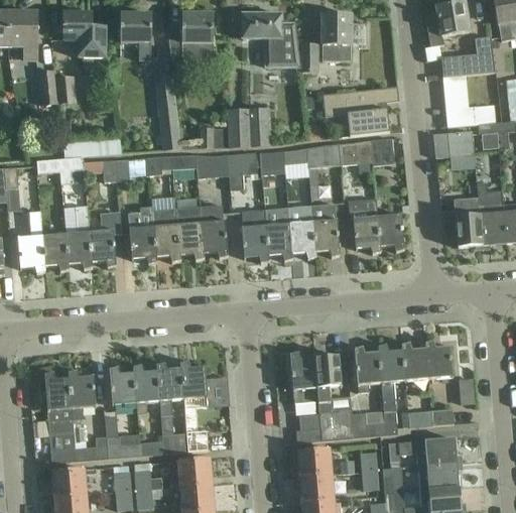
[(435,5),(438,25),(426,27),(430,47),(443,45),(441,36),(470,31),(468,20),(464,0),(435,5)]
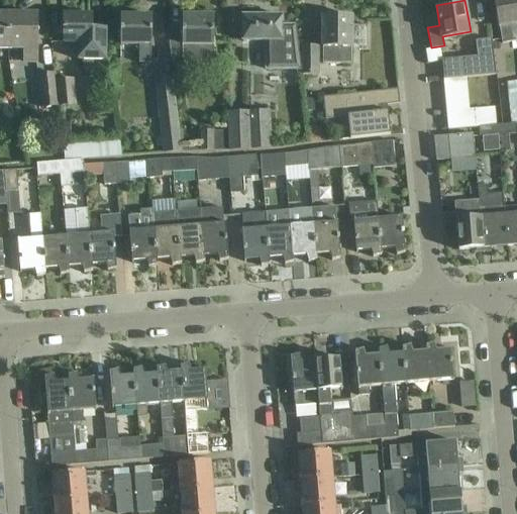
[(502,36),(516,33),(516,0),(494,0),(498,24),(499,24),(502,36)]
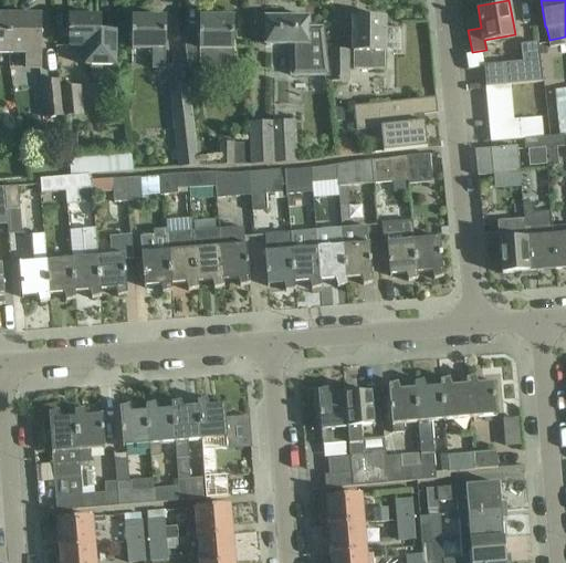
[(83,9),(74,8),(72,10),(72,13),(69,13),(69,43),(88,44),(88,63),(115,63),(116,29),(101,29),(101,14),(85,14),(85,11),(83,9)]
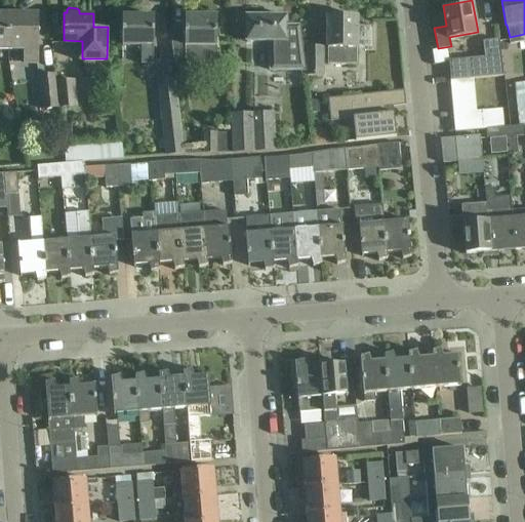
[(0,47),(8,47),(8,12),(0,12),(0,47)]
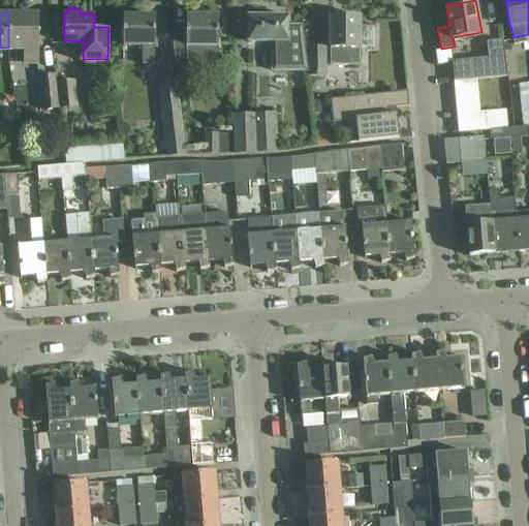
[(37,12),(8,12),(8,48),(25,48),(25,61),(37,61),(37,49),(37,12)]
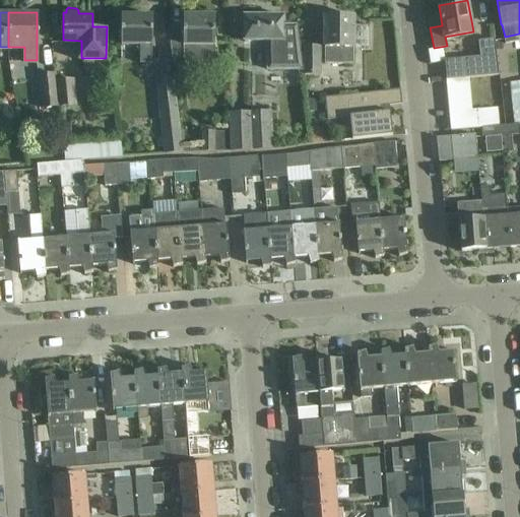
[(152,13),(121,13),(121,43),(140,43),(140,61),(151,61),(151,40),(152,40),(152,13)]
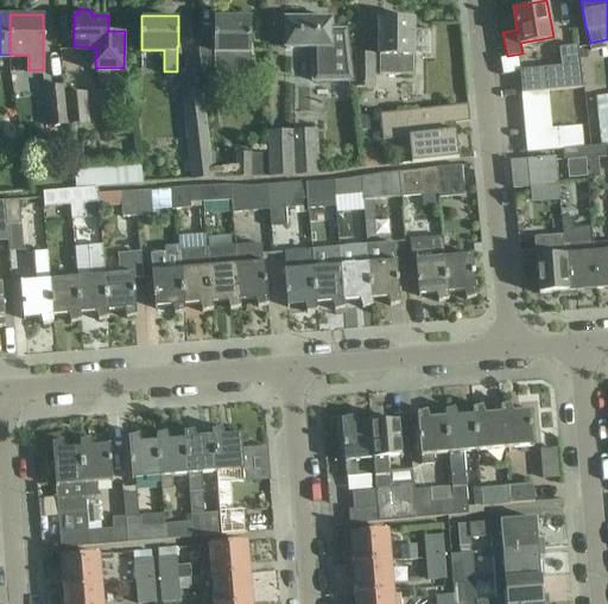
[(251,16),(214,16),(214,30),(197,30),(201,62),(203,75),(214,75),(215,69),(232,69),(238,63),(251,63),(251,16)]
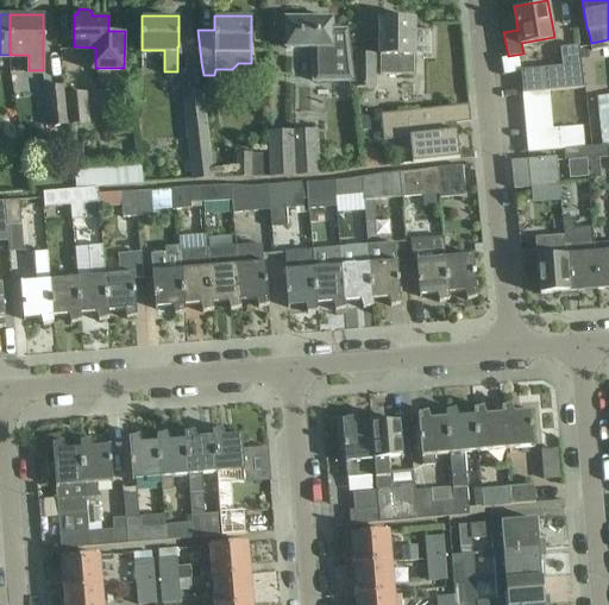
[(284,39),(284,46),(316,46),(316,55),(313,55),(313,82),(347,82),(347,81),(355,81),(347,27),(332,27),(332,16),(284,16),(284,39)]
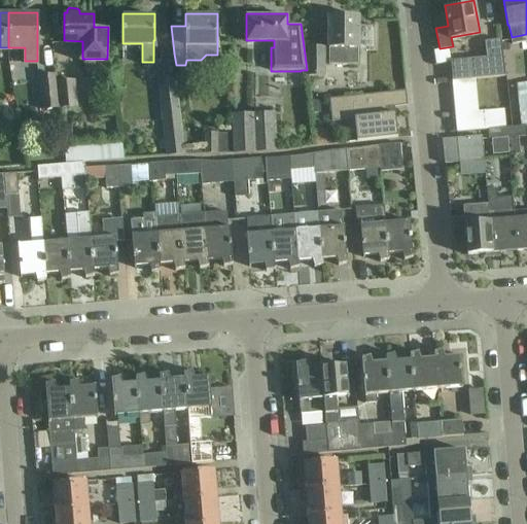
[(358,14),(328,14),(328,46),(328,63),(357,63),(357,46),(358,46),(358,14)]
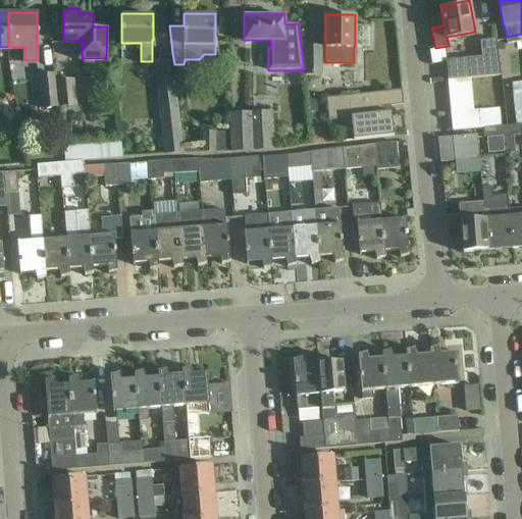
[(500,73),(496,37),(480,39),(481,55),(446,58),(448,78),(500,73)]
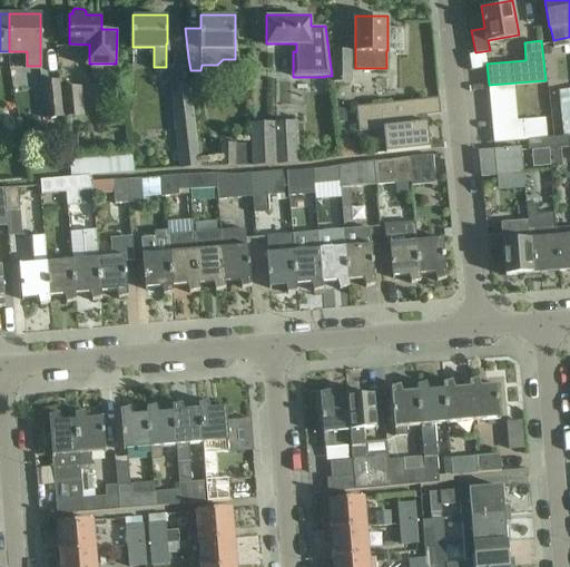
[(351,48),(332,48),(332,71),(333,80),(351,80),(351,48)]
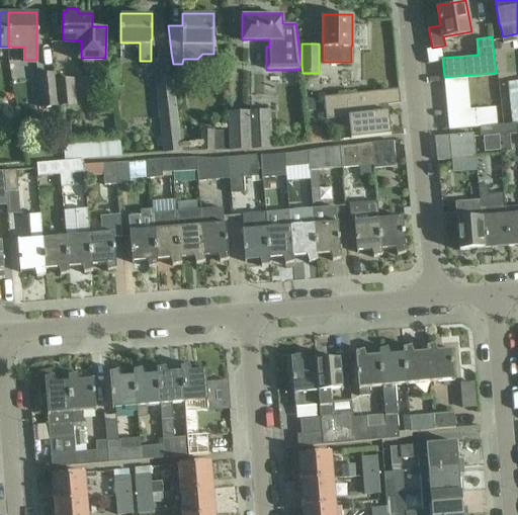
[(60,103),(56,71),(38,73),(41,105),(60,103)]
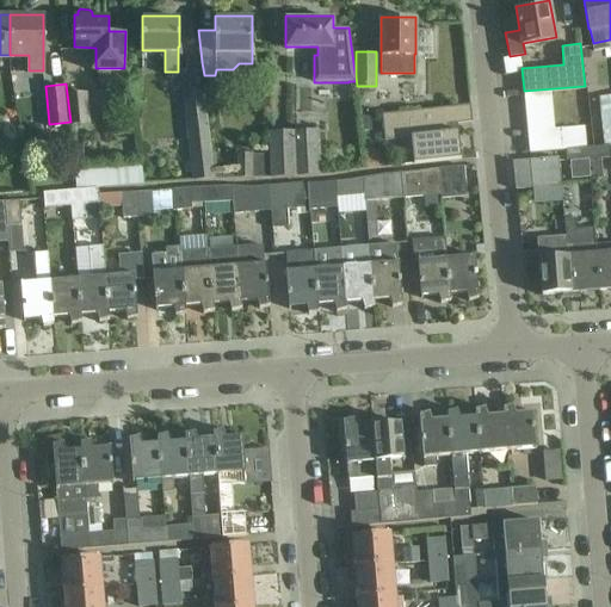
[(204,87),(184,90),(196,179),(215,177),(204,87)]
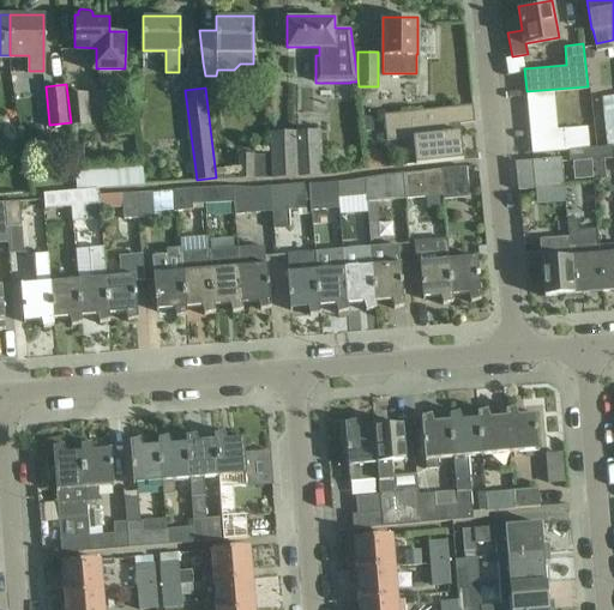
[(553,90),(527,92),(528,104),(554,102),(553,90)]
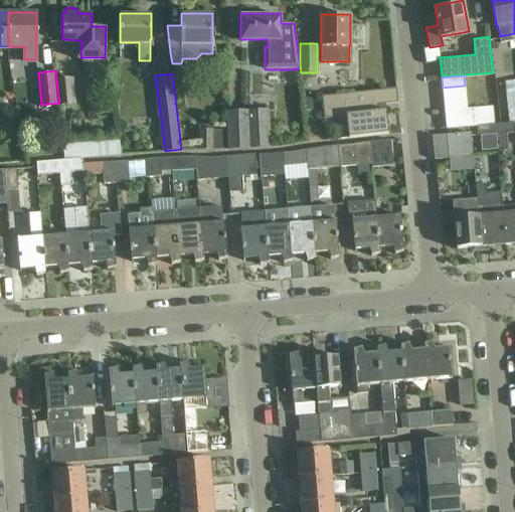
[(75,101),(72,76),(56,78),(59,103),(75,101)]
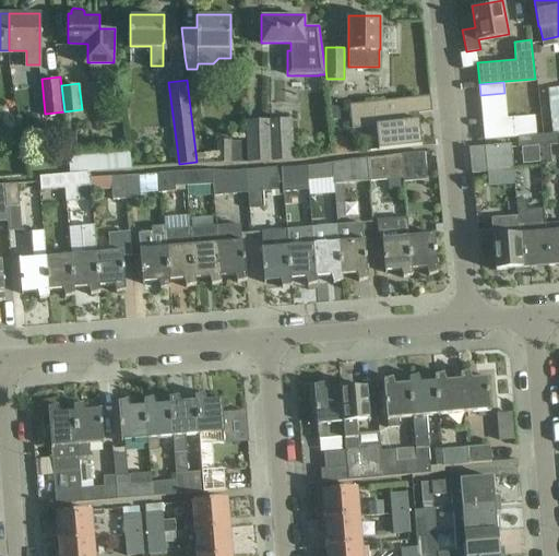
[(558,85),(549,86),(552,130),(558,129),(558,85)]
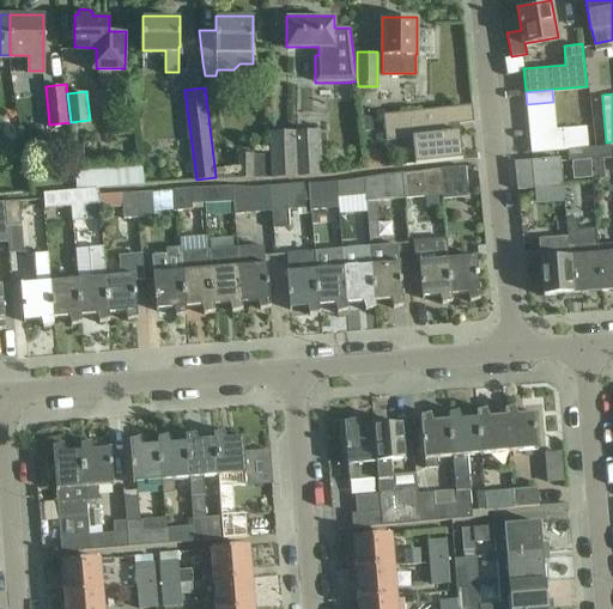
[(553,102),(527,104),(528,115),(553,114),(553,102)]
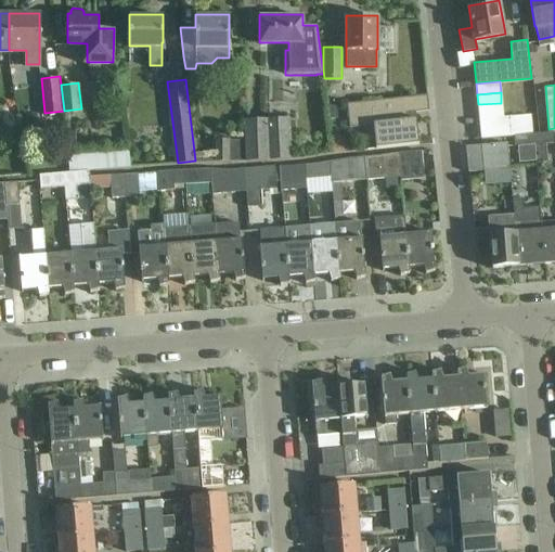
[(407,118),(404,95),(346,102),(349,126),(373,124),(375,148),(418,142),(415,117),(407,118)]
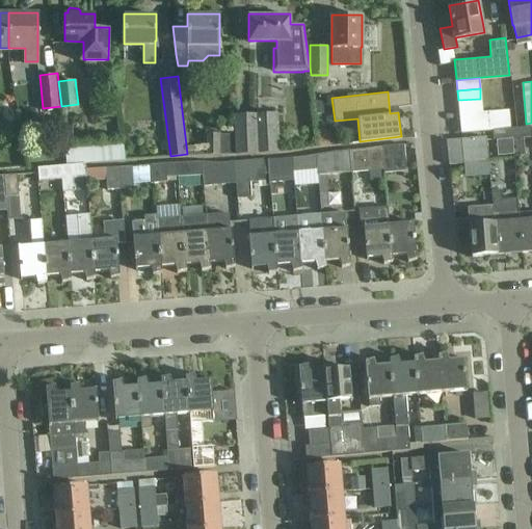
[(480,99),(458,100),(459,110),(481,108),(480,99)]
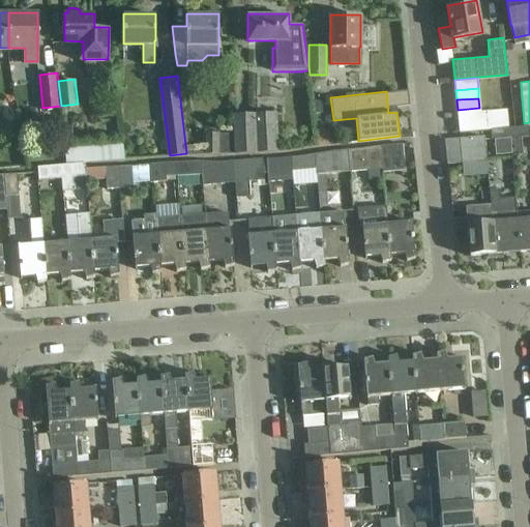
[(479,108),(458,110),(458,120),(480,118),(479,111),(479,108)]
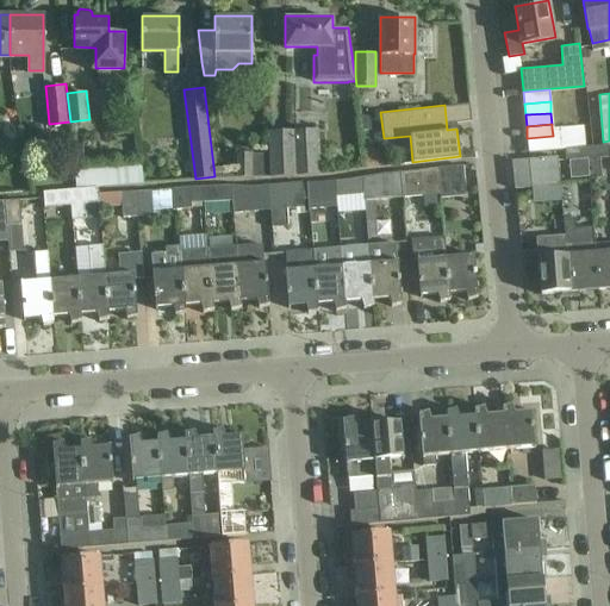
[(553,136),(527,138),(528,150),(565,147),(570,147),(567,125),(552,127),(553,136)]
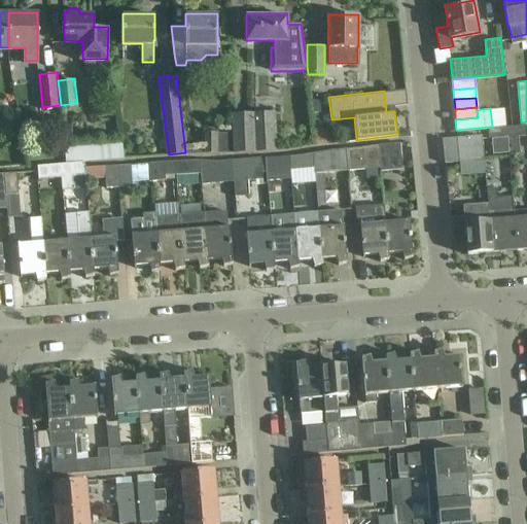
[(275,150),(274,111),(233,112),(234,151),(275,150)]
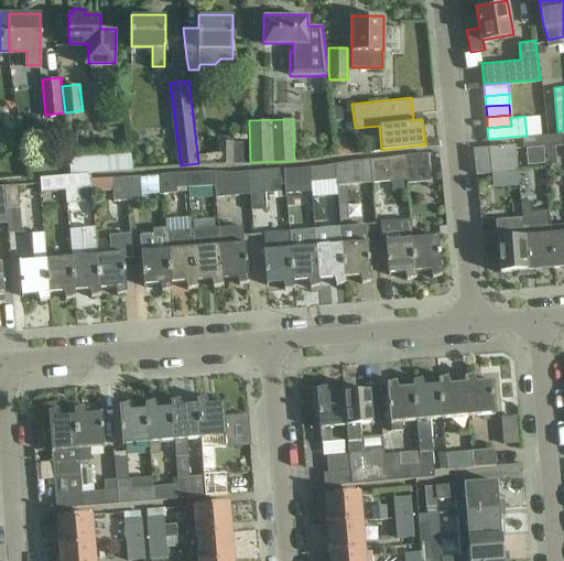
[(561,132),(542,133),(545,164),(556,163),(554,144),(562,143),(561,132)]
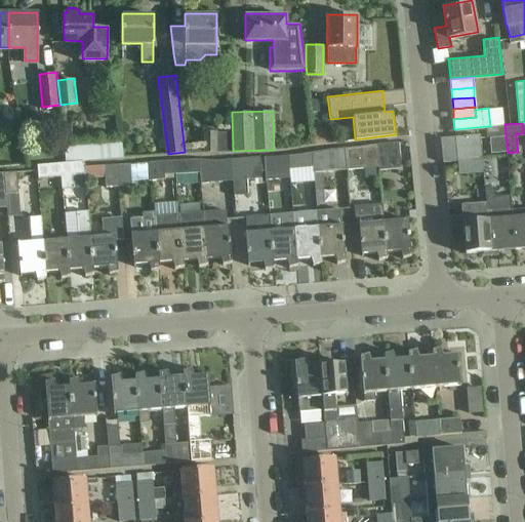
[(490,126),(486,126),(486,136),(505,135),(507,153),(508,153),(505,124),(503,124),(490,126)]
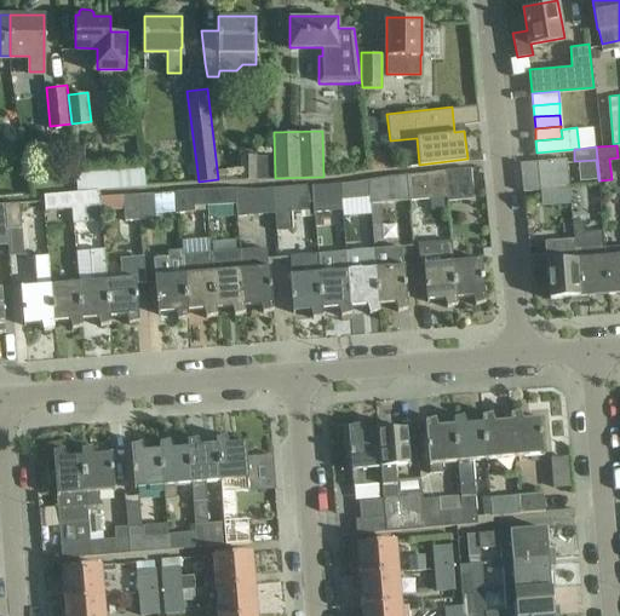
[(257,178),(256,153),(239,153),(239,178),(257,178)]
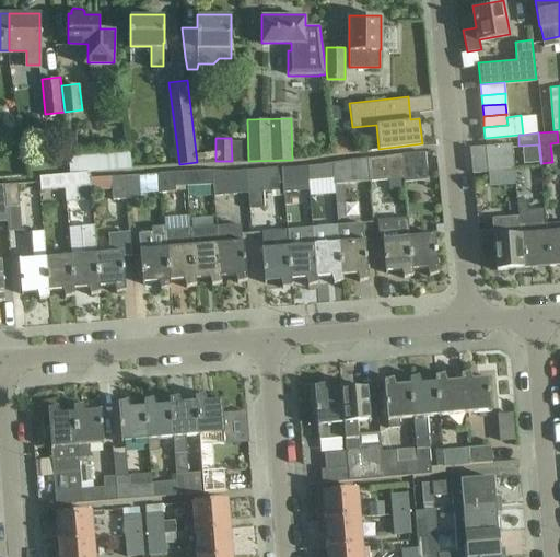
[(514,169),(512,142),(470,146),(474,172),(514,169)]
